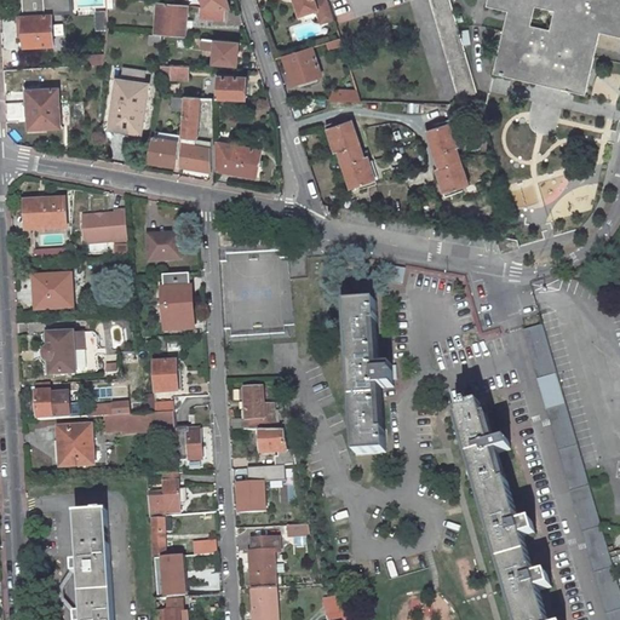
[(69,0),(22,0),(23,16),(18,16),(19,29),(23,29),(24,46),(53,45),(52,15),(51,15),(51,11),(70,10),(69,0)]
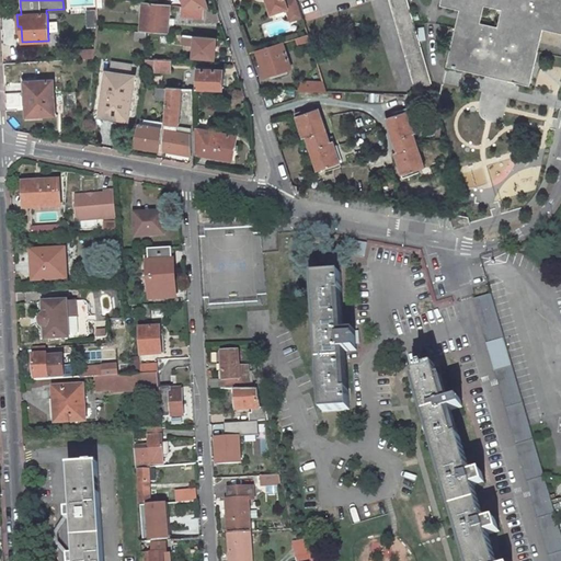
[(297,0),(290,0),(286,1),(285,0),(266,0),(272,14),(287,9),(292,21),(302,16),(297,0)]
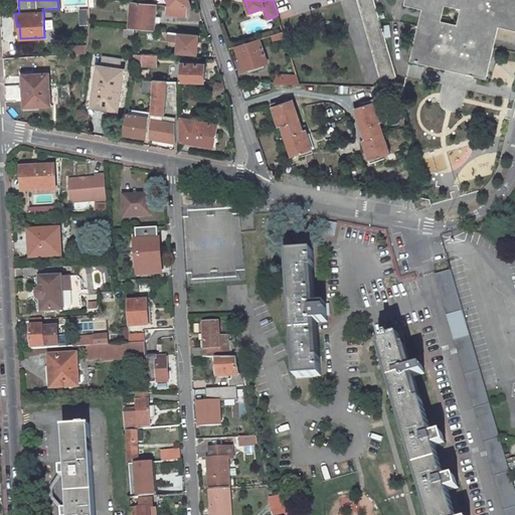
[(359,0),(384,87),(398,87),(399,87),(380,19),(374,0),(359,0)]
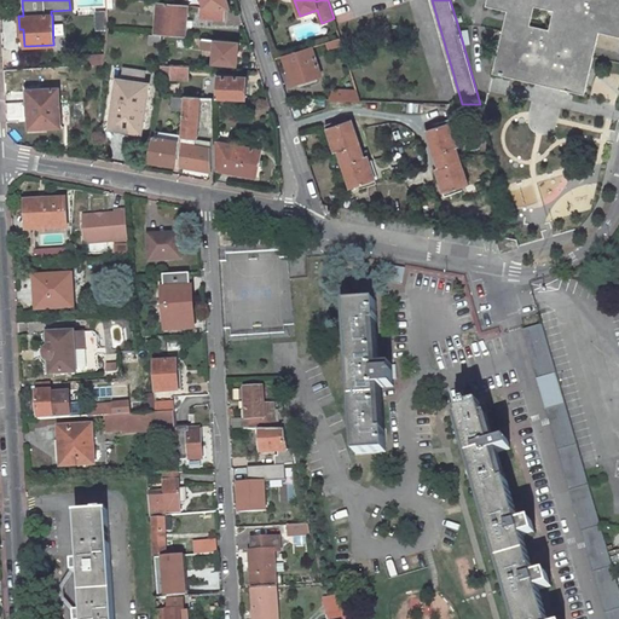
[(489,0),(487,5),(509,10),(495,71),(585,92),(599,32),(618,35),(618,10),(608,7),(573,0),(489,0)]
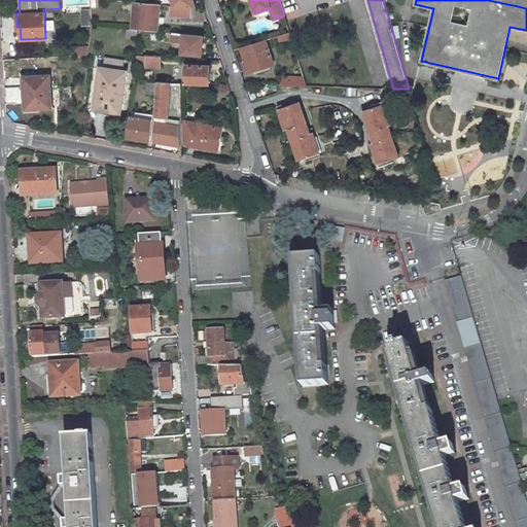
[(137,31),(155,33),(157,4),(134,2),(131,31),(137,31)]
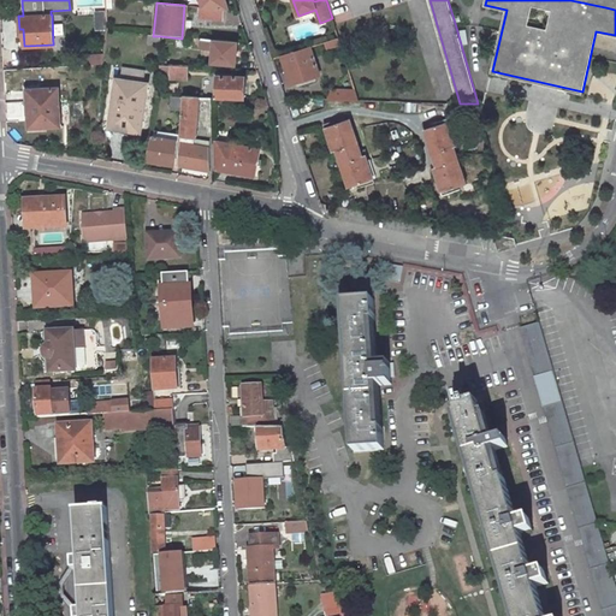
[(203,6),(200,6),(199,16),(220,18),(221,9),(203,6)]
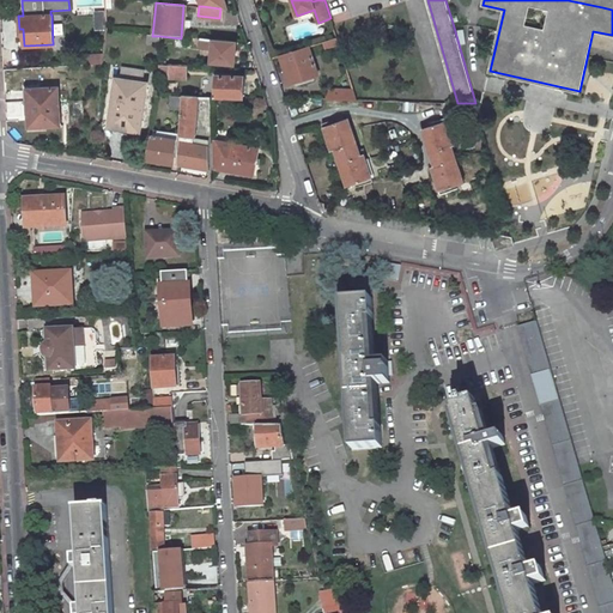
[(316,53),(338,44),(335,36),(314,43),(316,53)]
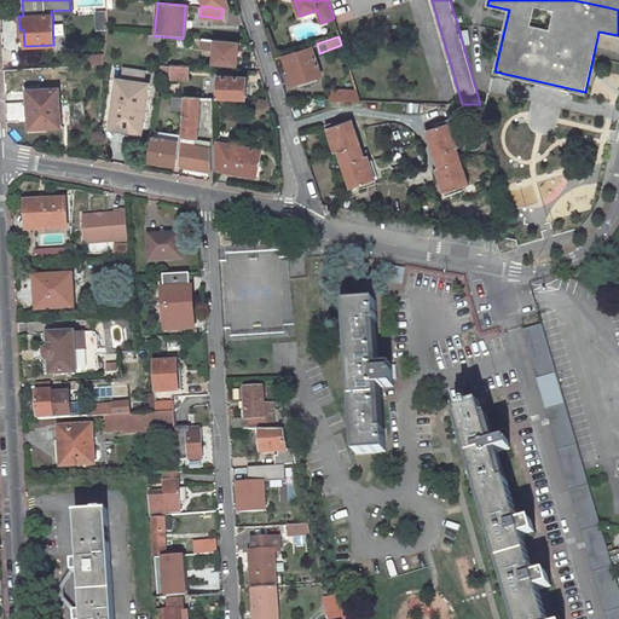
[(237,42),(217,40),(217,41),(202,40),(202,50),(214,51),(214,63),(237,65),(238,42),(237,42)]
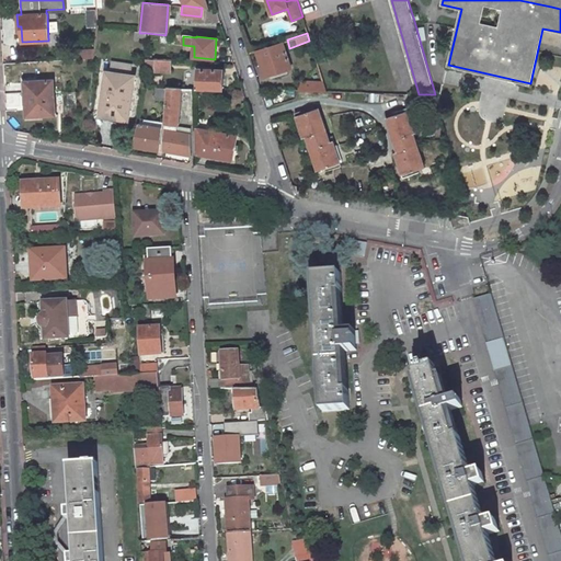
[(256,49),(265,76),(268,76),(270,78),(287,71),(287,69),(292,68),(283,41),(256,49)]
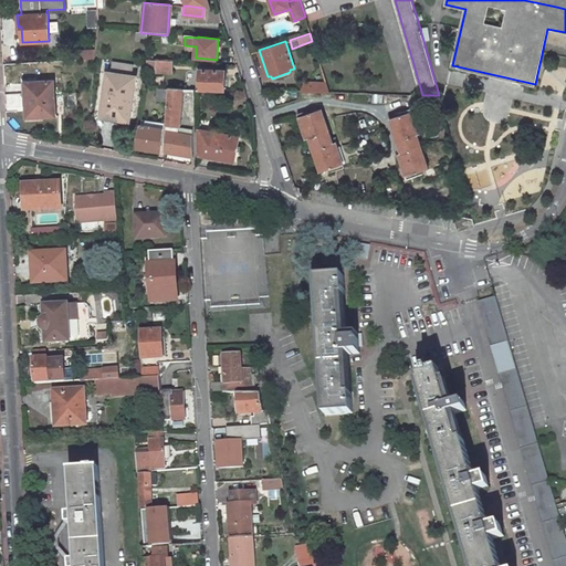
[(96,60),(97,51),(80,52),(80,61),(96,60)]
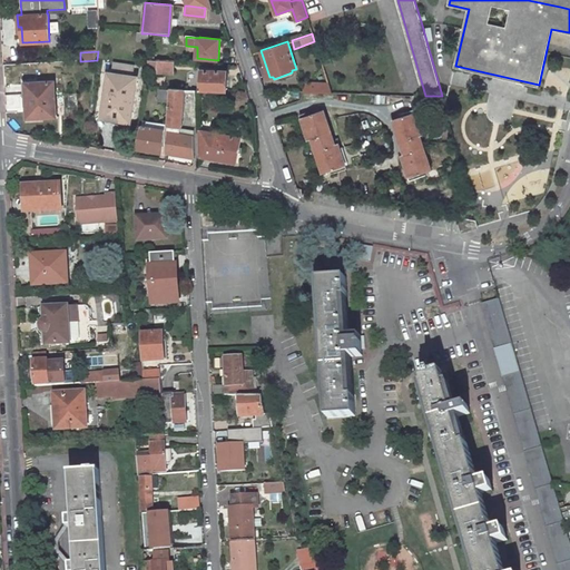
[(173,62),(148,61),(148,70),(151,70),(155,71),(155,74),(173,74),(173,62)]
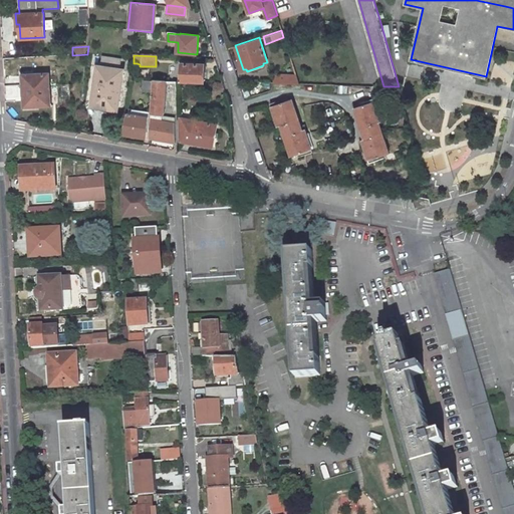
[(204,65),(182,64),(181,81),(184,81),(196,82),(204,82),(204,65)]
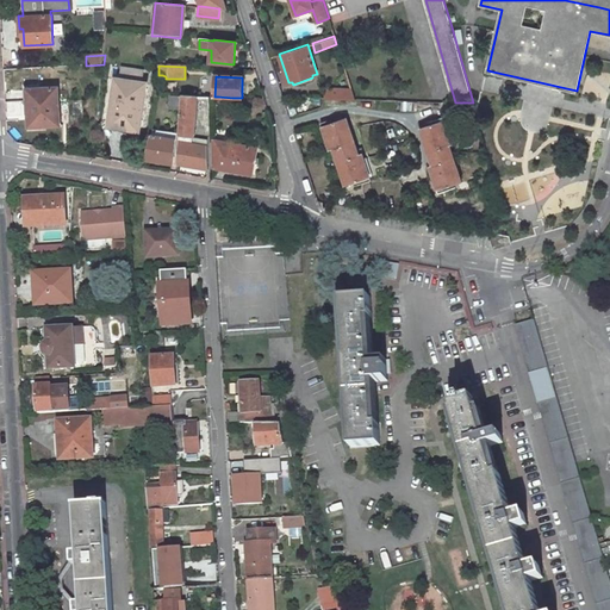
[(148,86),(117,81),(110,126),(130,129),(130,134),(139,135),(148,86)]
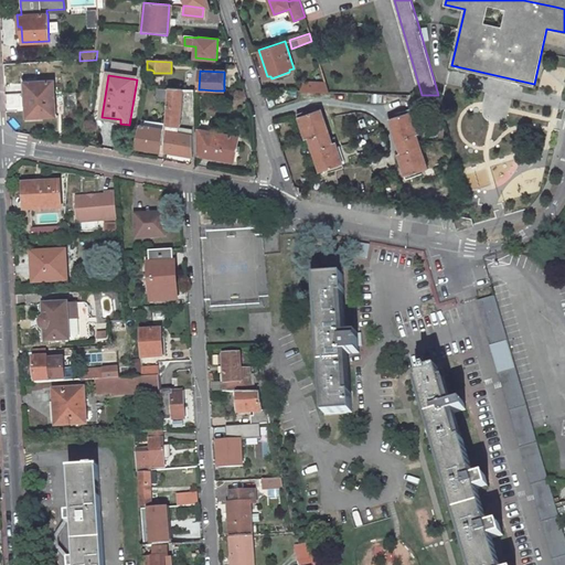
[(324,80),(304,78),(302,91),(328,92),(324,80)]
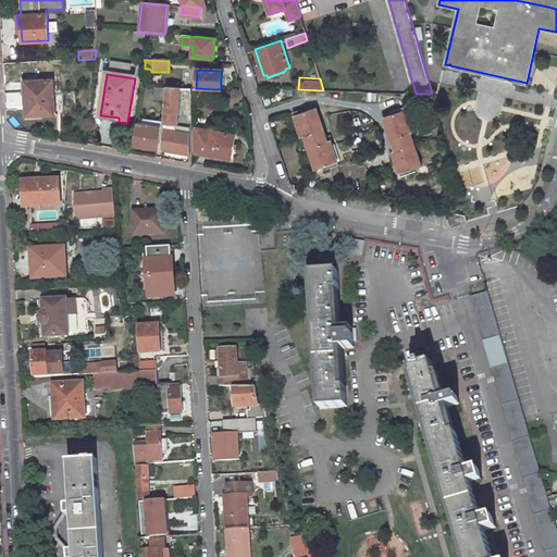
[(54,81),(27,82),(27,95),(26,95),(27,116),(56,114),(54,81)]
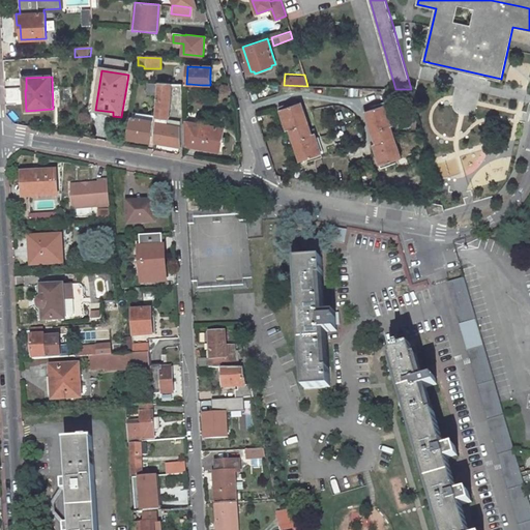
[(156,116),(168,117),(171,83),(157,81),(157,82),(150,82),(149,92),(156,93),(155,116),(156,116)]
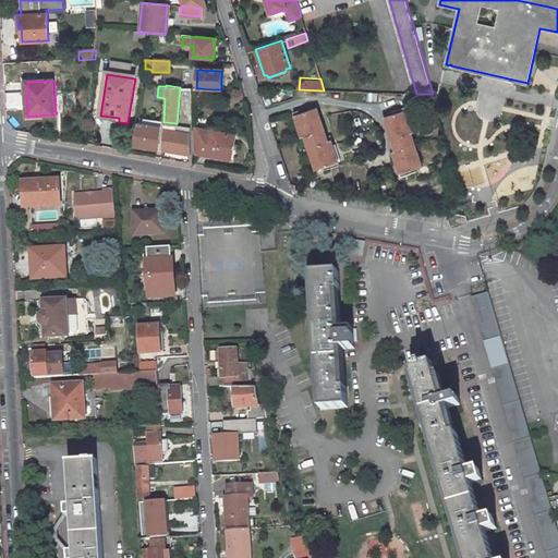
[(240,89),(222,89),(222,104),(239,104),(240,89)]
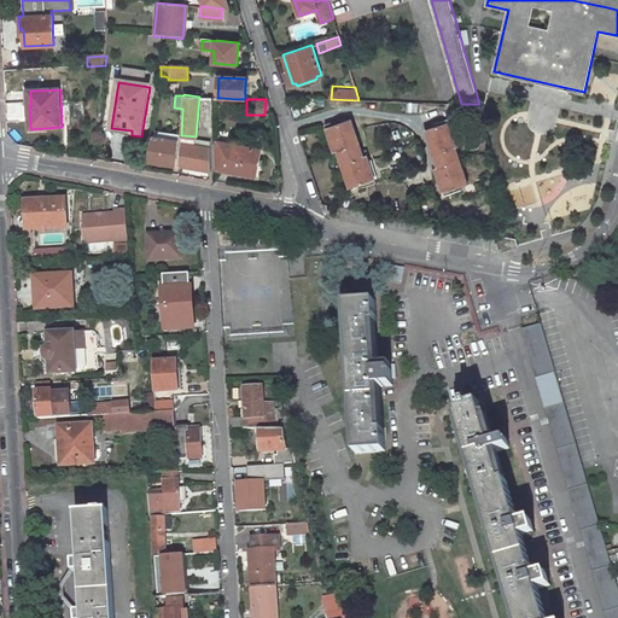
[(365,158),(353,120),(344,122),(343,118),(330,124),(331,128),(338,151),(350,187),(357,186),(359,190),(373,185),(371,180),(365,158)]
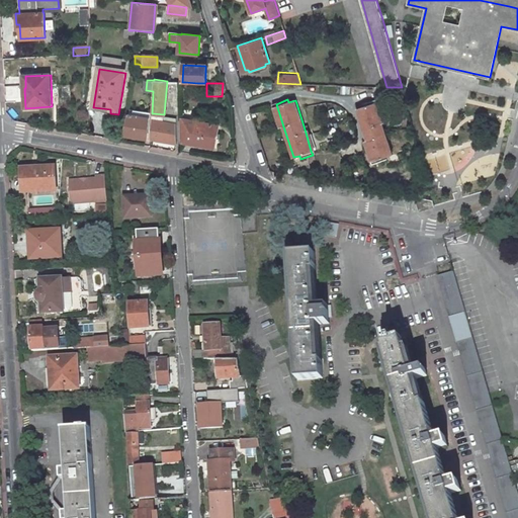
[(358,108),(369,141),(374,160),(376,164),(389,160),(387,157),(394,154),(382,121),(375,102),(375,99),(363,103),(364,106),(358,108)]
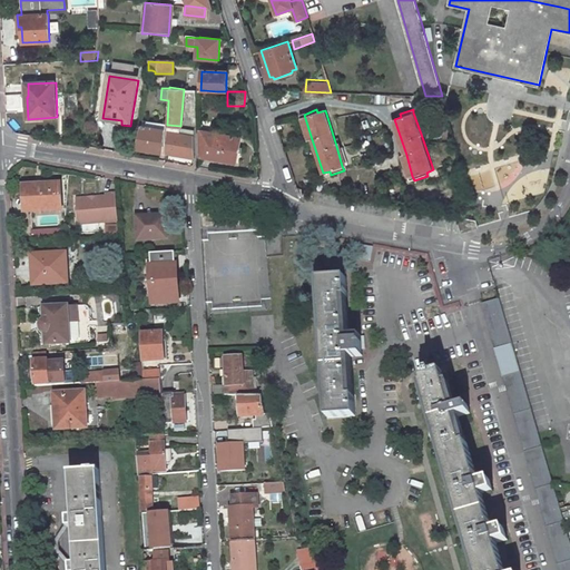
[(413,112),(421,134),(424,133),(418,111),(413,112)]
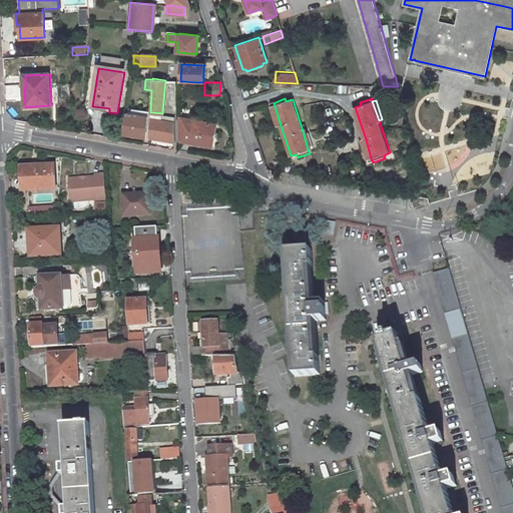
[(281,125),(275,106),(273,107),(279,126),(281,125)]
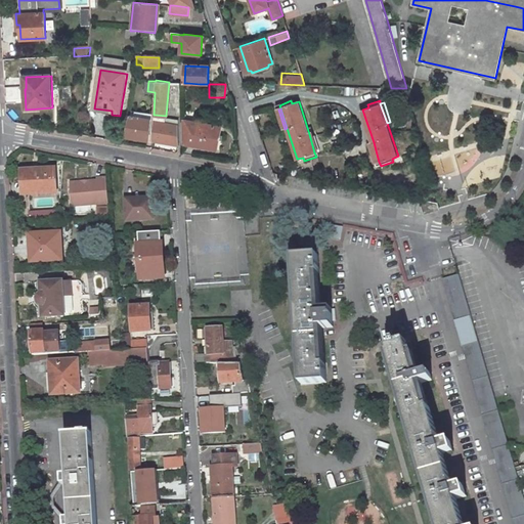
[(146,140),(148,121),(128,117),(123,136),(146,140)]
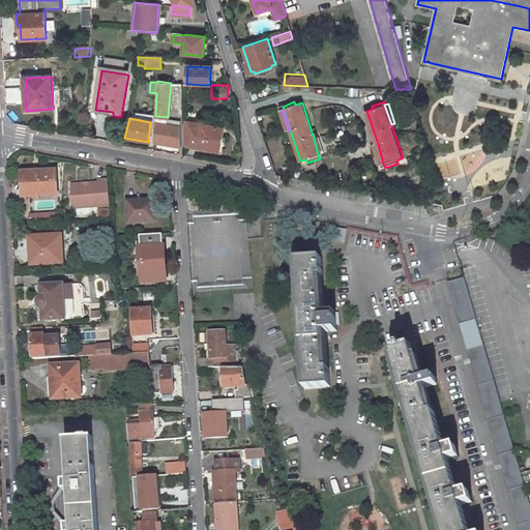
[(181,128),(155,123),(152,142),(182,147),(181,128)]
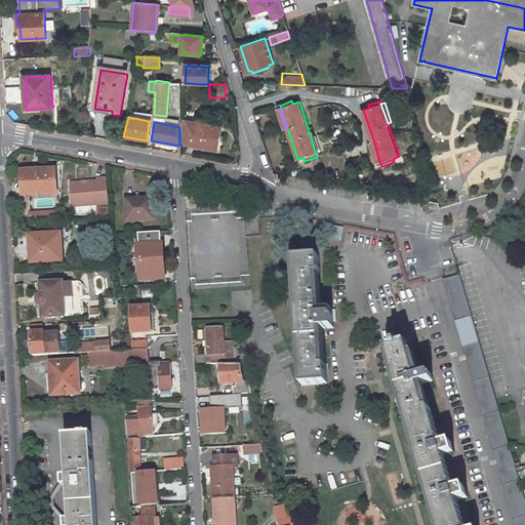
[(185,144),(218,150),(220,140),(221,136),(223,128),(200,124),(200,125),(184,122),(185,144)]
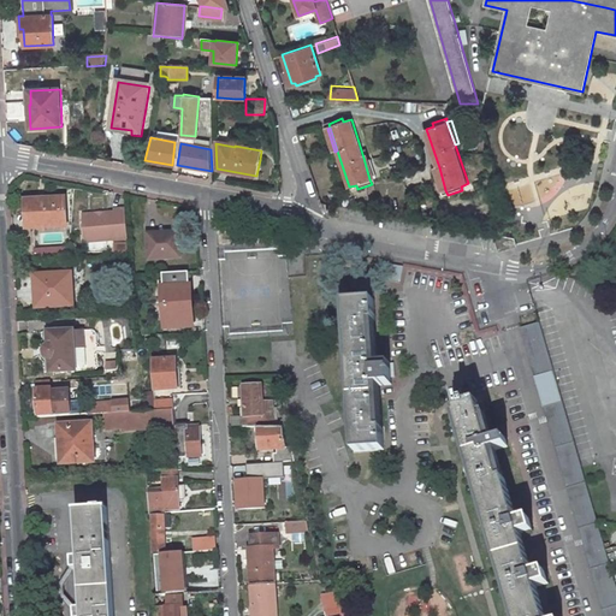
[(363,158),(369,179),(374,178),(367,157),(363,158)]
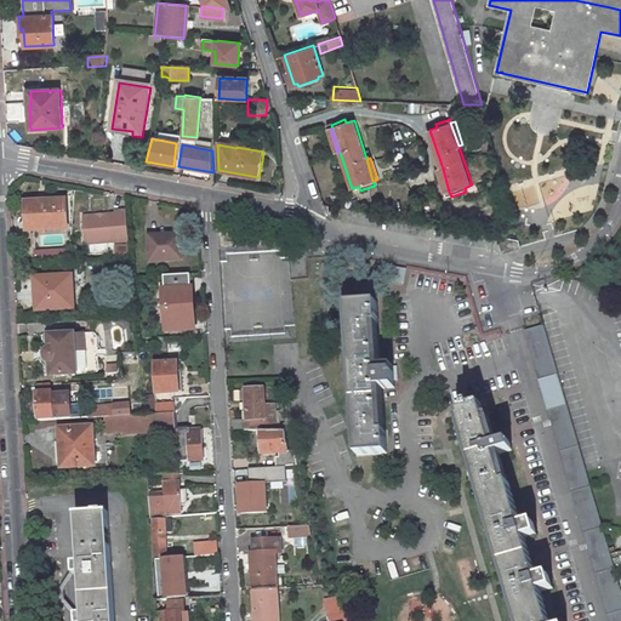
[(439,170),(446,193),(449,192),(443,169),(439,170)]
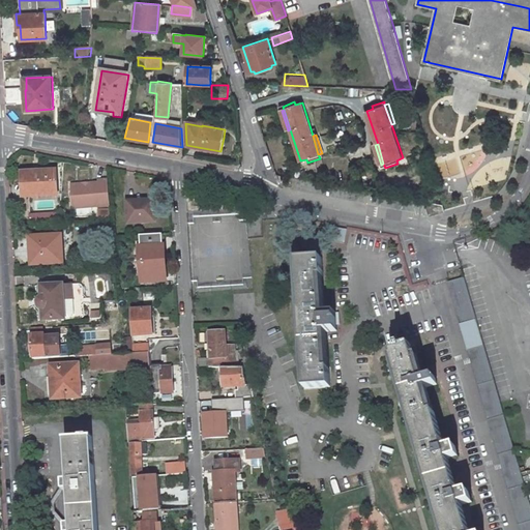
[(28,195),(57,193),(56,169),(22,170),(23,181),(28,181),(28,195)]
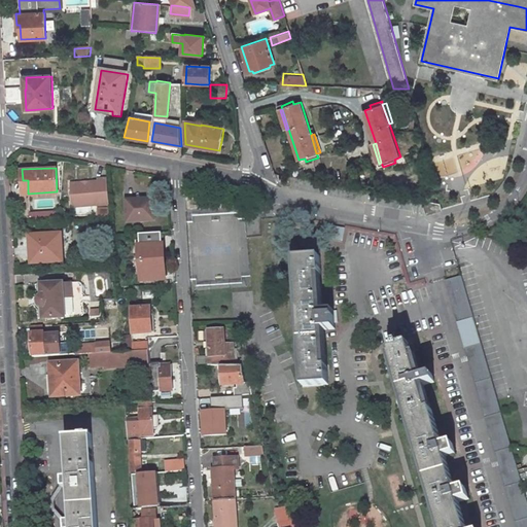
[(82,181),(71,182),(73,206),(109,204),(108,178),(99,178),(99,180),(89,181),(89,183),(82,184),(82,181)]
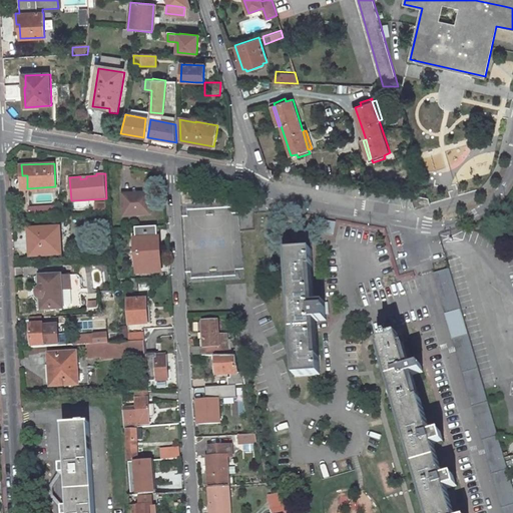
[(123,212),(148,211),(148,194),(131,195),(131,192),(122,192),(123,212)]
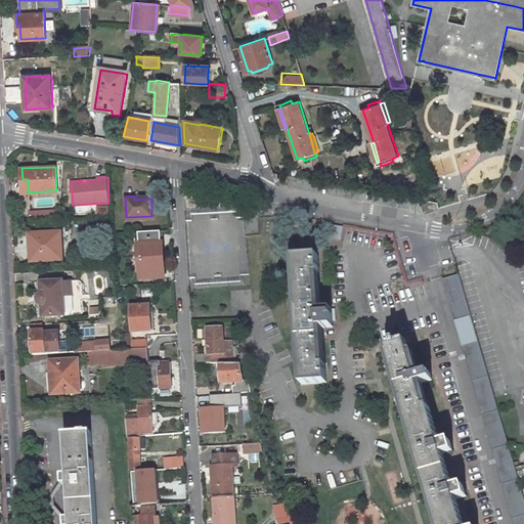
[(424,213),(439,209),(438,204),(420,200),(424,212),(424,213)]
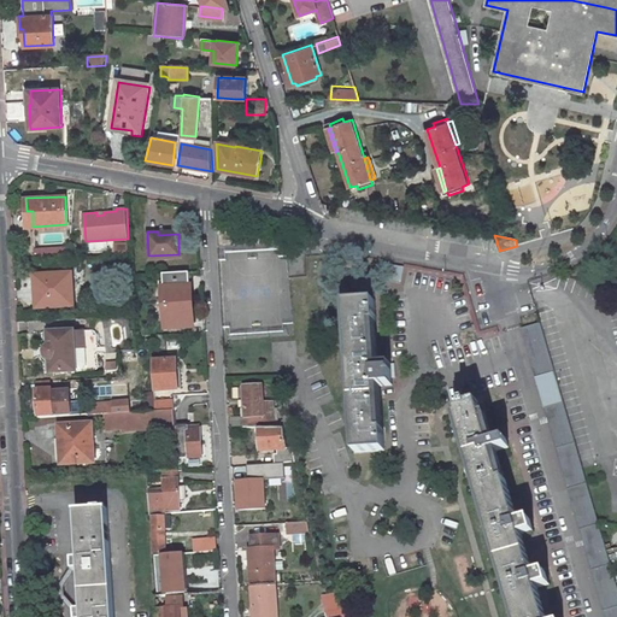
[(129,252),(128,242),(116,244),(116,253),(129,252)]
